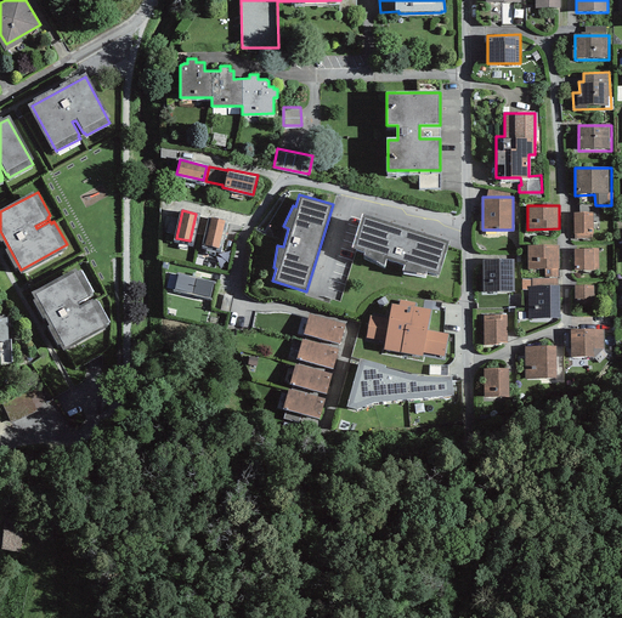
[(594,213),(575,214),(575,237),(593,237),(594,213)]
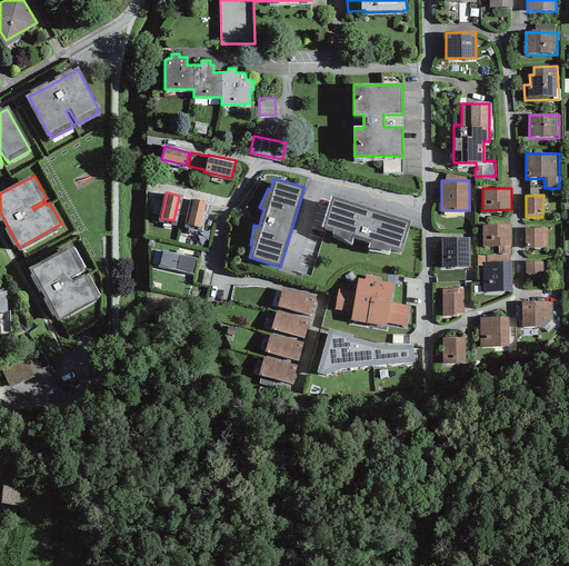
[(411,221),(331,197),(321,227),(333,231),(332,234),(352,242),(353,239),(370,242),(368,248),(389,252),(390,249),(401,254),(411,221)]
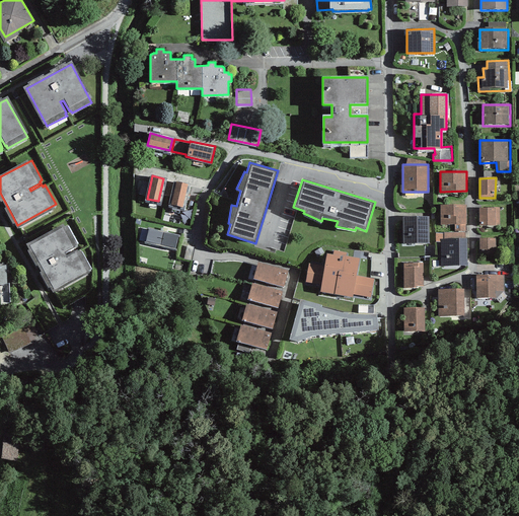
[(188,183),(176,181),(171,204),(182,207),(188,183)]
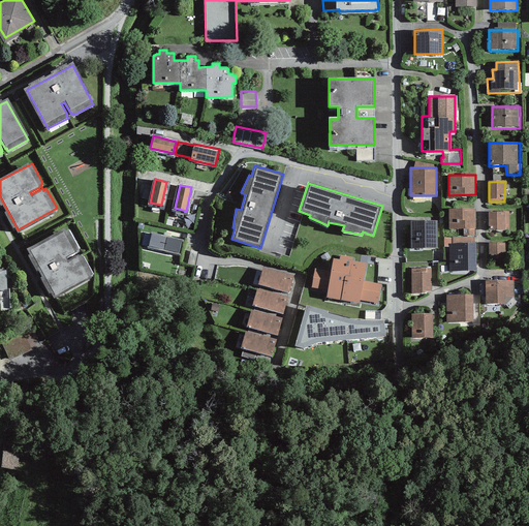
[(474,208),(448,208),(448,227),(463,227),(463,234),(475,234),(474,208)]
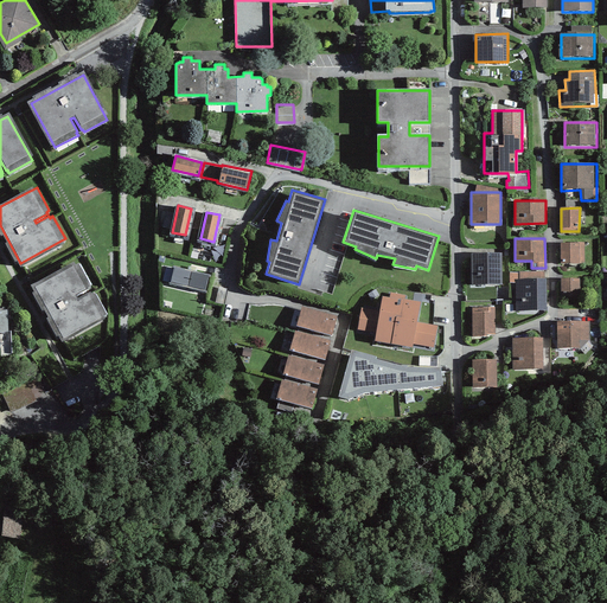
[(583,243),(562,243),(562,265),(583,265),(583,243)]
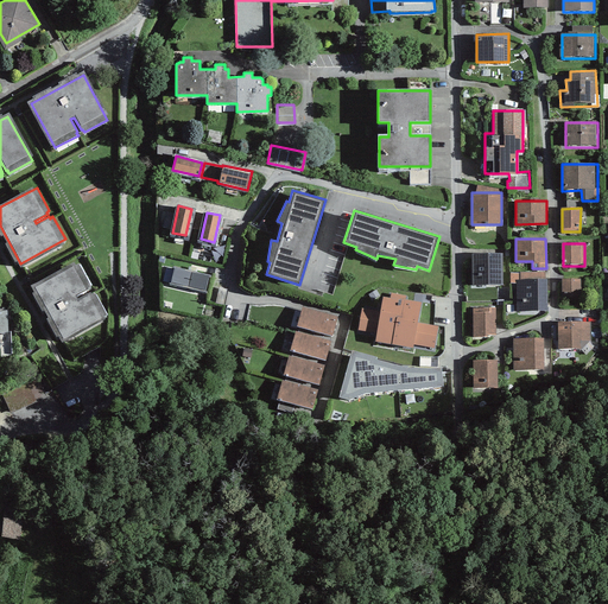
[(502,252),(473,253),(473,284),(502,284),(502,252)]
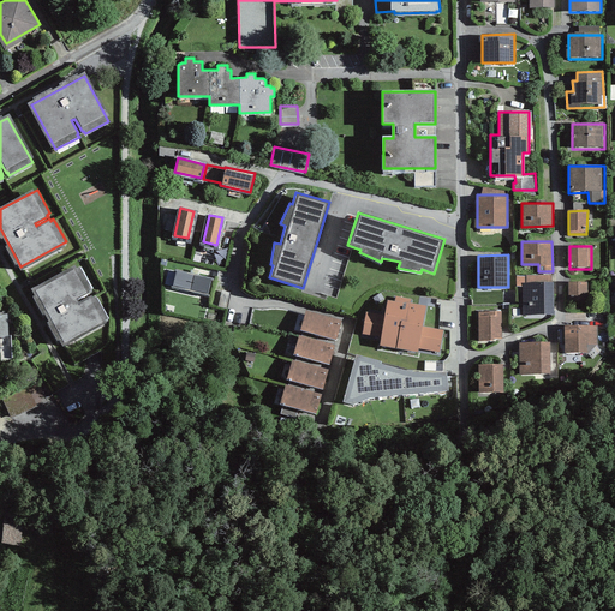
[(79,265),(35,291),(64,342),(108,318),(95,295),(93,297),(91,295),(78,303),(77,299),(90,293),(89,291),(93,289),(79,265)]
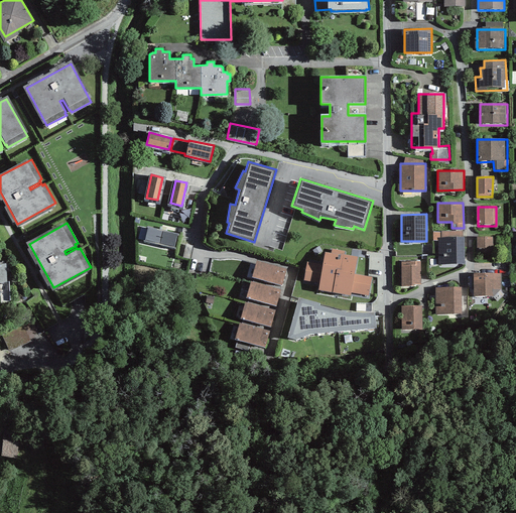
[(177,233),(148,226),(144,239),(174,246),(177,233)]
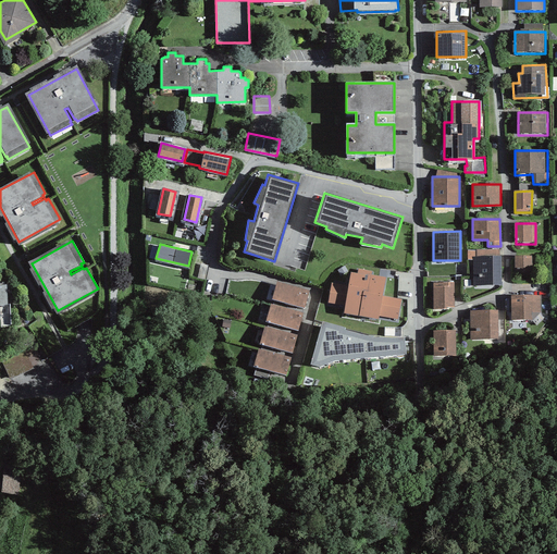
[(500,247),(468,248),(468,257),(473,257),(473,284),(500,284),(500,247)]
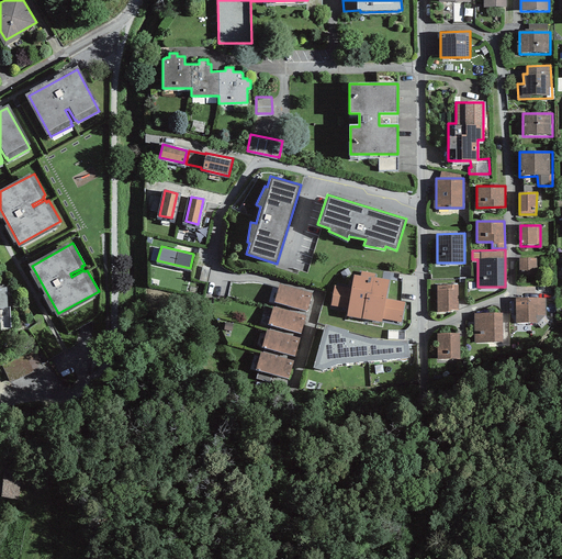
[(540,258),(519,258),(519,277),(540,277),(540,258)]
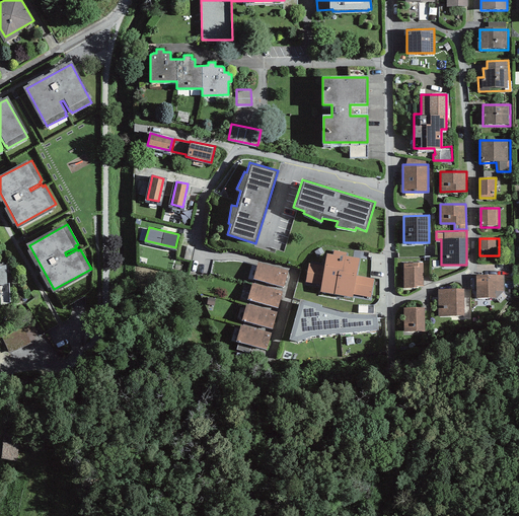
[(309,262),(305,280),(321,283),(320,290),(352,296),(353,292),(370,295),(374,277),(357,274),(360,258),(346,254),(347,250),(334,248),(332,253),(326,252),(324,265),(309,262)]
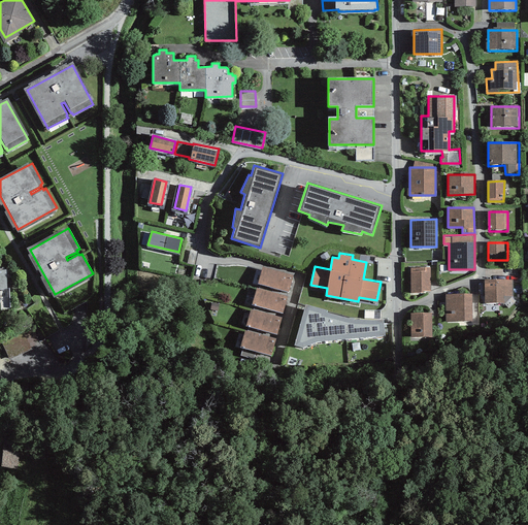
[(293,273),(263,266),(257,284),(288,292),(293,273)]
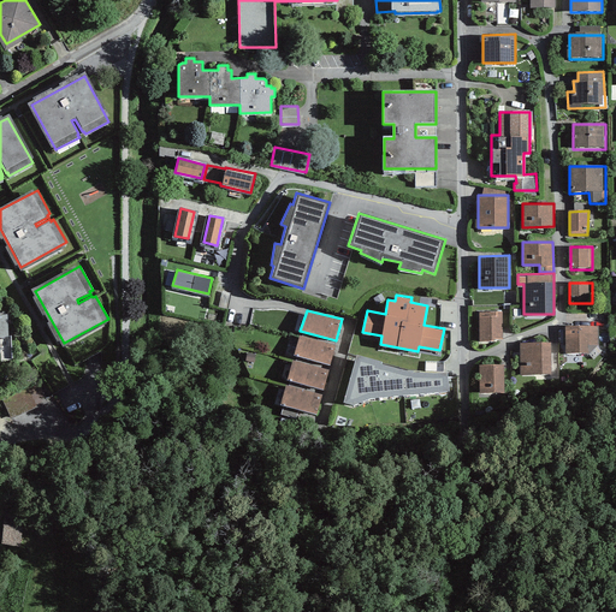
[(502,310),(479,310),(480,340),(493,340),(493,338),(502,338),(502,310)]
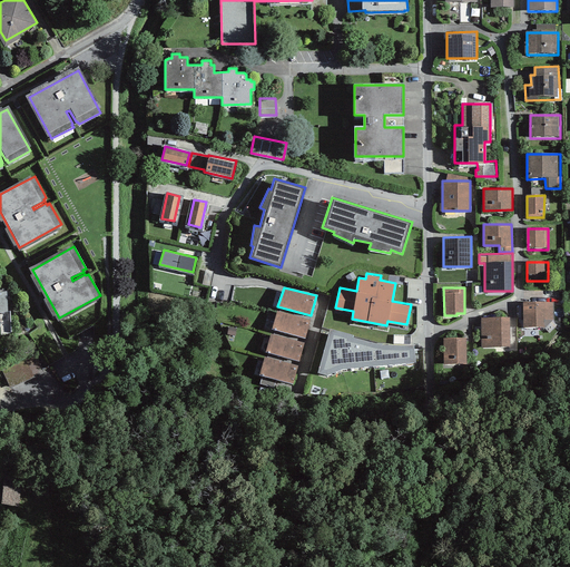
[(0,318),(1,331),(12,330),(10,310),(7,310),(6,290),(0,290),(0,318)]
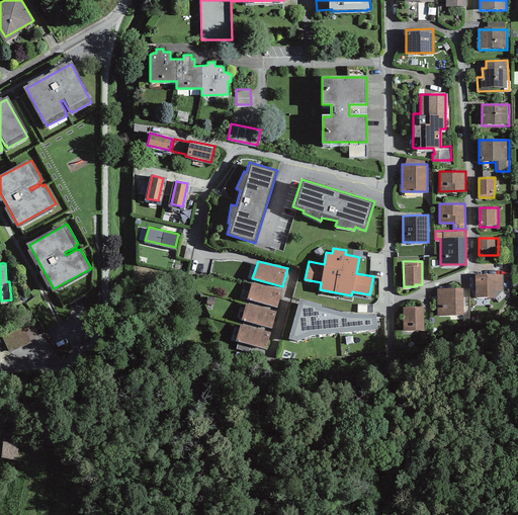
[(503,274),(476,275),(477,301),(492,299),(492,290),(504,290),(503,274)]
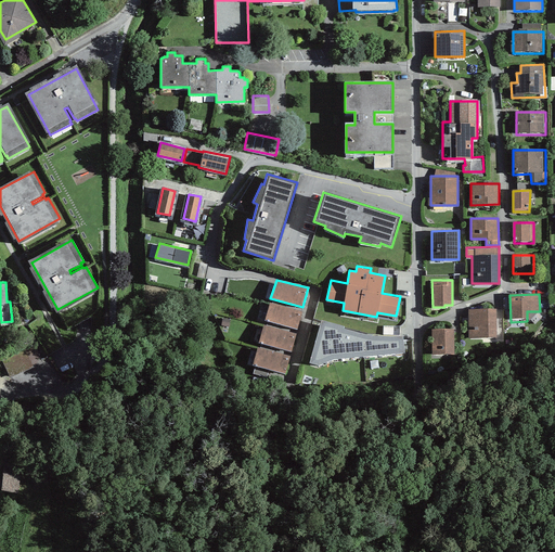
[(302,310),(270,302),(265,320),(297,329),(302,310)]
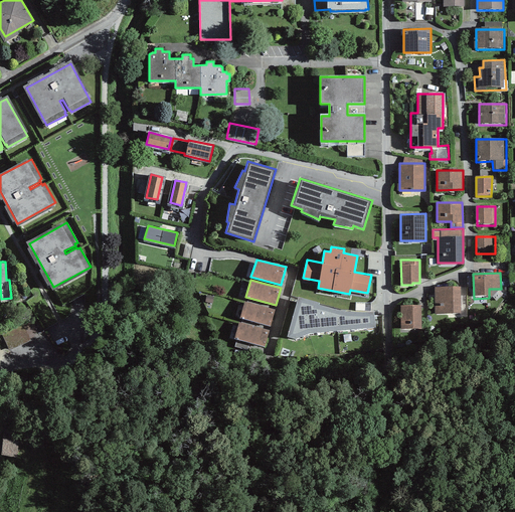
[(462,285),(434,287),(436,311),(451,310),(452,317),(464,316),(462,285)]
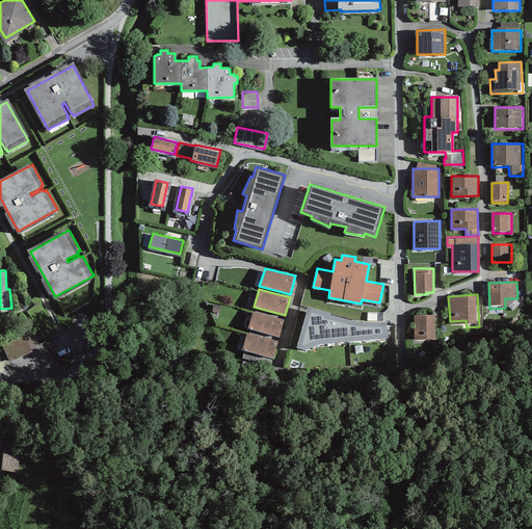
[(330,312),(308,307),(296,348),(306,350),(320,344),(388,338),(387,321),(375,322),(358,321),(347,319),(329,314),(330,312)]
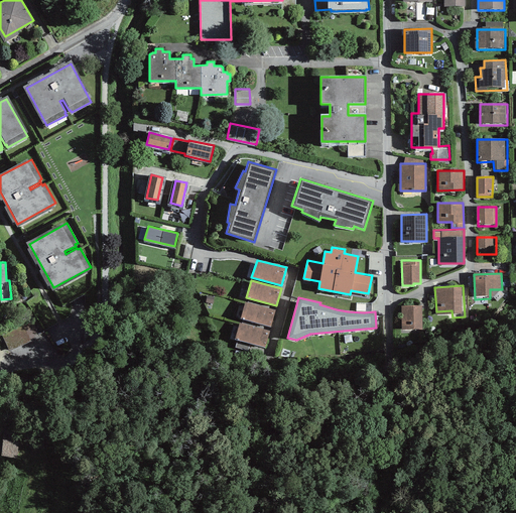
[(275,308),(246,300),(240,317),(270,327),(275,308)]
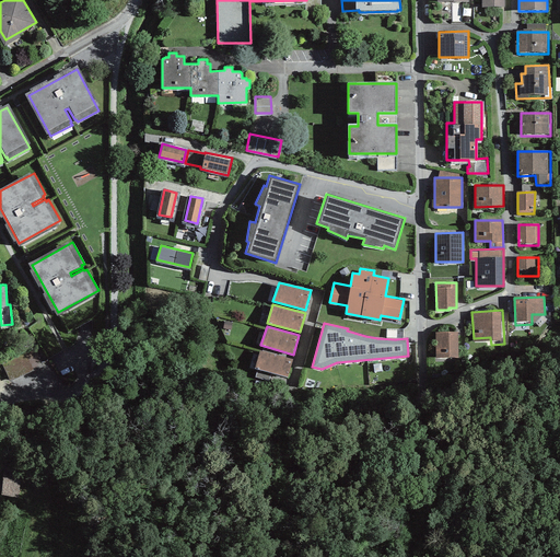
[(457,331),(433,332),(435,360),(458,359),(457,331)]
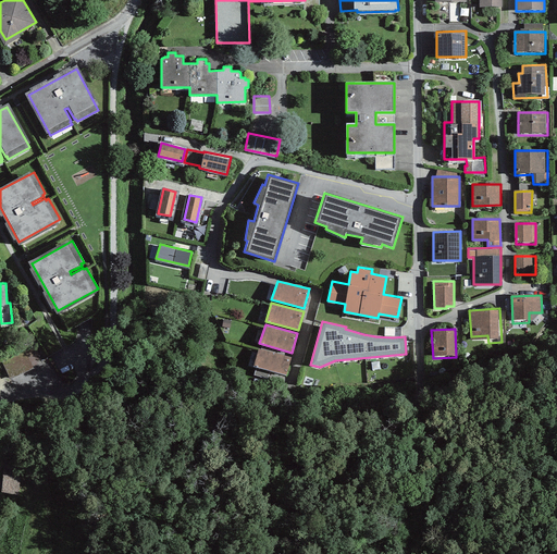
[(292,356),(259,347),(254,366),(286,374),(292,356)]
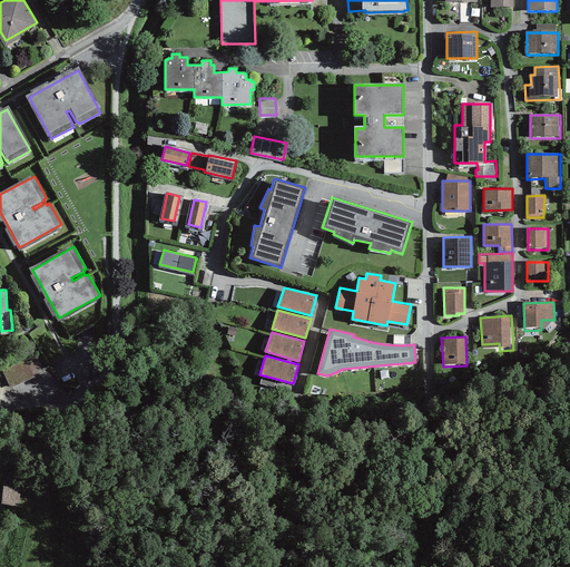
[(21,470),(5,468),(1,502),(18,504),(21,470)]
